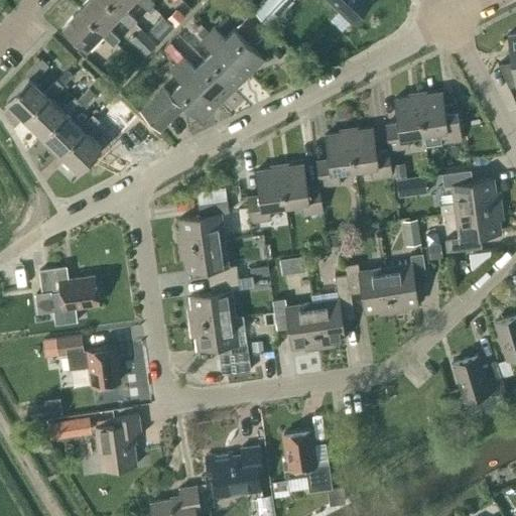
[(86,0),(80,6),(103,28),(106,26),(117,15),(129,27),(136,20),(123,8),(121,10),(109,0),(86,0)]
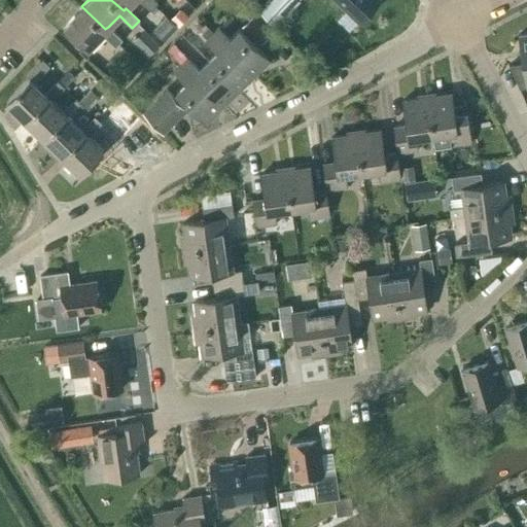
[(111,0),(124,10),(126,8),(133,0),(140,0),(150,9),(154,4),(156,2),(153,0),(111,0)]
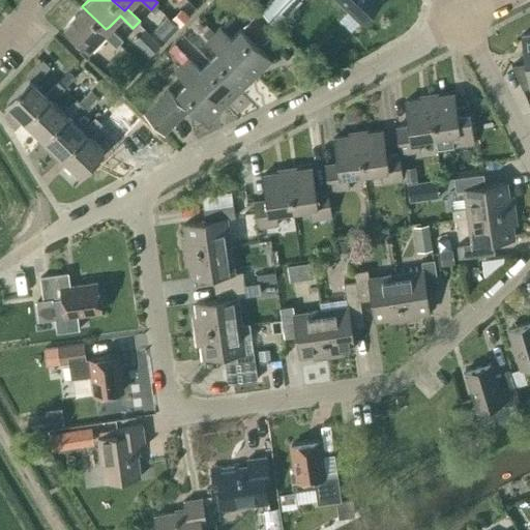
[(294,9),(284,0),(271,0),(261,11),(276,27),(294,9)]
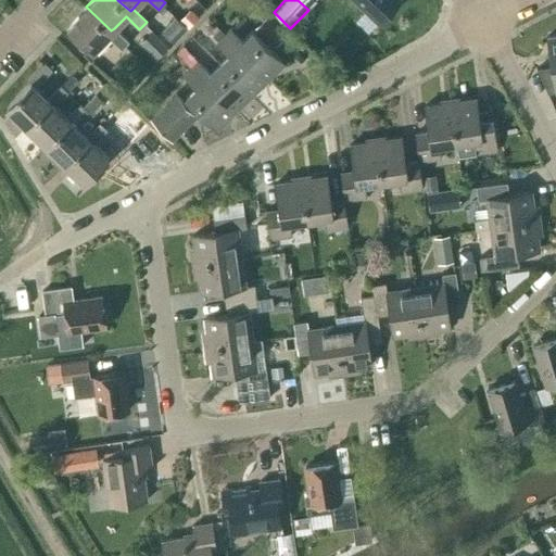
[(355,0),(378,22),(399,0),(355,0)]
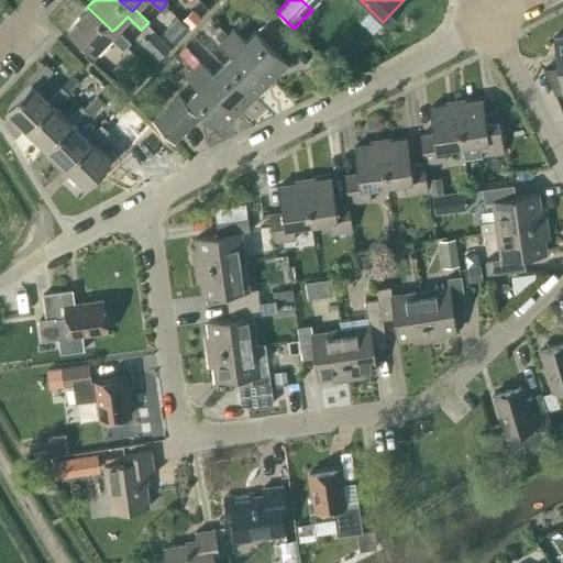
[(112,31),(87,7),(68,28),(94,52),(109,35),(122,50),(130,42),(116,29),(112,31)]
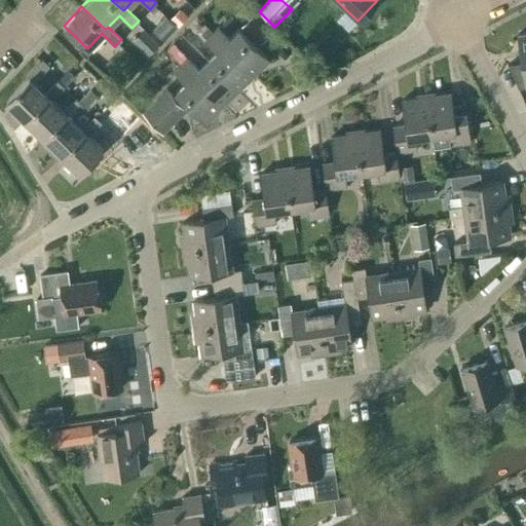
[(177,27),(187,16),(180,9),(170,20),(177,27)]
